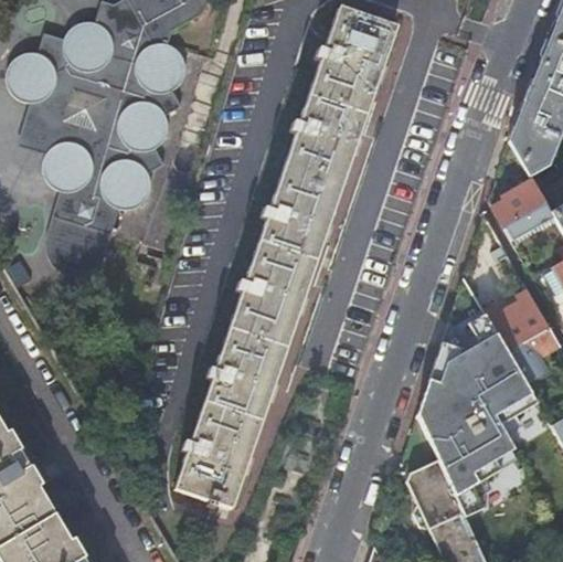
[(52,148),(50,151),(46,160),(46,169),(49,173),(53,181),(60,187),(64,189),(50,237),(49,243),(51,253),(56,262),(61,266),(64,268),(70,271),(81,273),(85,272),(95,268),(99,265),(106,256),(115,231),(119,233),(121,225),(117,224),(123,207),(127,208),(135,207),(139,205),(147,200),(151,193),(153,184),(153,176),(151,171),(167,161),(158,146),(166,140),(169,133),(171,125),(171,120),(168,113),(184,104),(176,88),(182,83),(184,80),(187,75),(188,66),(187,59),(182,51),(176,45),(171,43),(174,29),(200,16),(206,9),(210,1),(210,0),(124,0),(117,3),(106,0),(101,16),(92,17),(84,20),(75,24),(68,30),(63,36),(48,32),(43,48),(34,48),(25,50),(21,53),(14,60),(11,69),(11,78),(13,87),(17,91),(23,97),(28,99),(34,101),(36,102),(42,101),(44,101),(50,104),(41,133),(55,137),(59,142),(55,145),(52,148)]
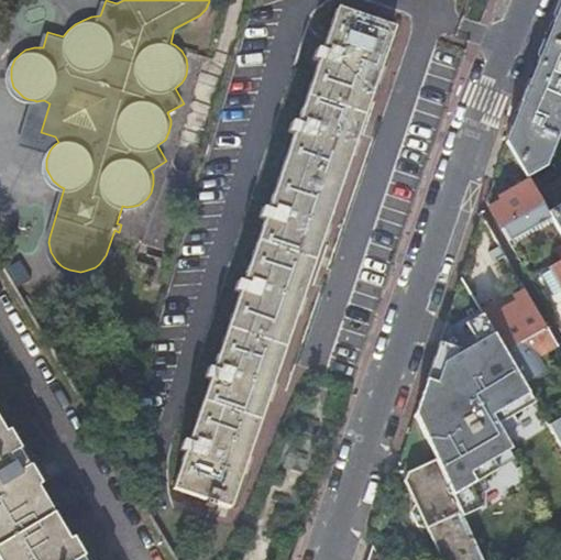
[(528,175),(529,174),(547,164),(560,129),(560,3),(550,33),(546,44),(524,98),(507,139),(528,175)]
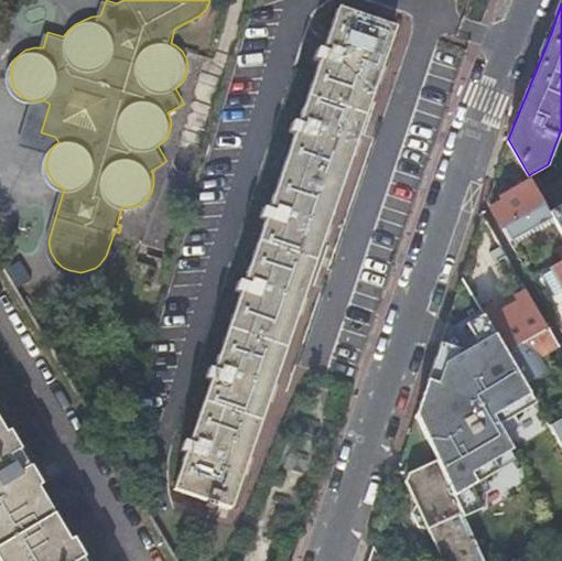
[(381,67),(396,27),(341,8),(326,47),(320,45),(316,55),(323,57),(301,120),(294,118),(291,128),(298,131),(271,206),(266,204),(262,214),(267,216),(246,280),(239,278),(236,288),(242,290),(216,367),(209,365),(206,374),(213,376),(190,439),(185,438),(181,448),(186,449),(174,486),(208,498),(206,504),(216,506),(217,502),(230,505),(245,465),(269,394),(299,309),(324,235),(355,143),(381,67)]
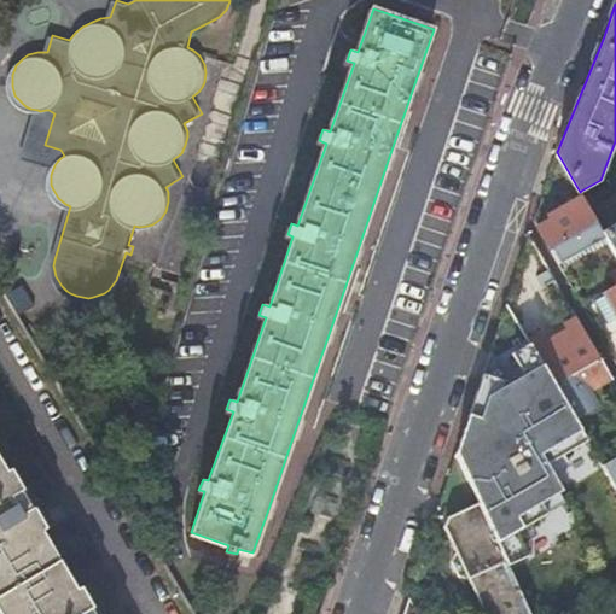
[(23,157),(54,165),(57,162),(60,158),(64,156),(60,150),(45,145),(54,113),(48,110),(46,110),(40,111),(38,110),(23,157)]
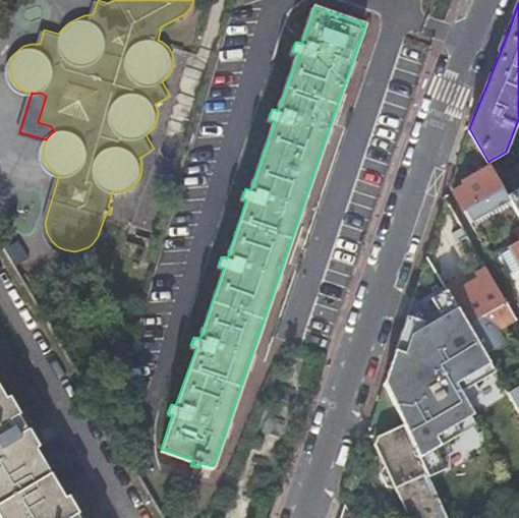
[(507,194),(508,193),(489,161),(488,162),(469,128),(457,167),(460,176),(463,186),(455,190),(470,217),(489,207),(508,196),(507,194)]
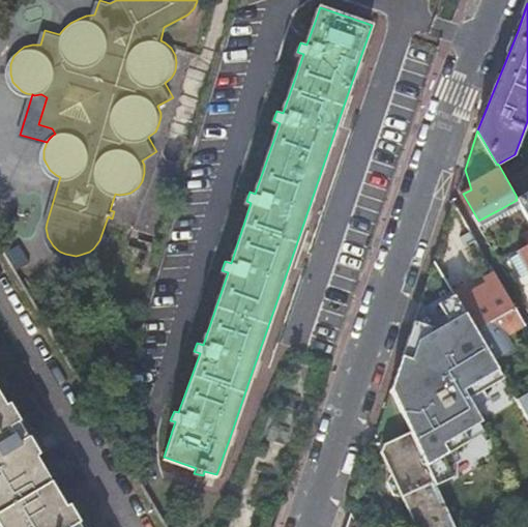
[(527,191),(517,197),(516,198),(517,200),(527,217),(527,191)]
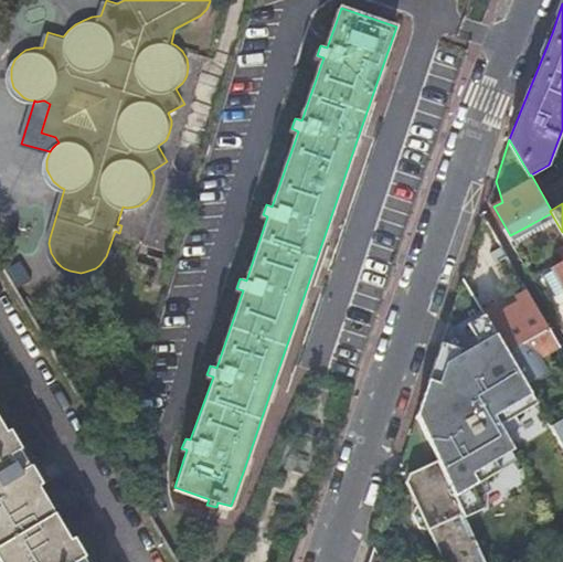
[(480,226),(464,278),(507,351),(549,326),(485,214),(480,226)]
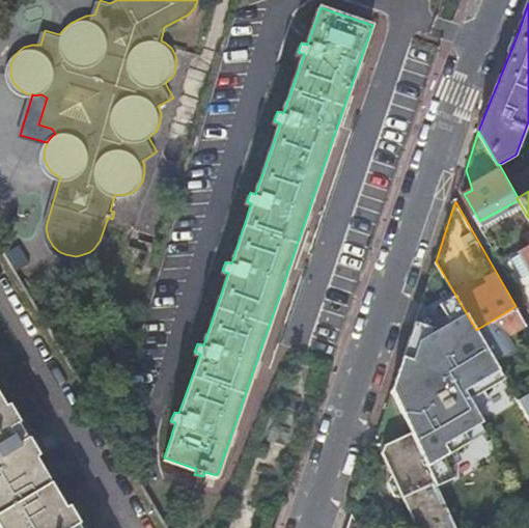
[(528,243),(519,249),(528,267),(528,243)]
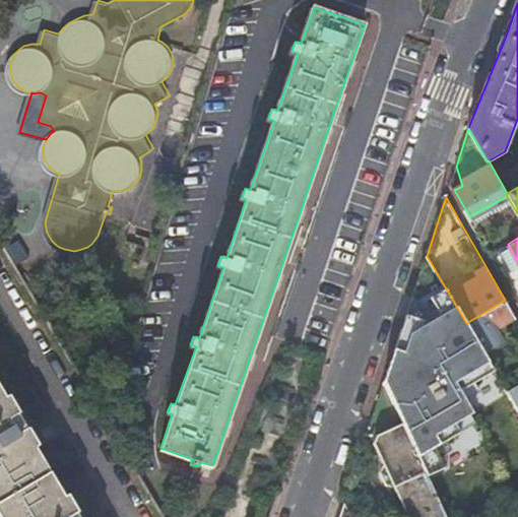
[(466,323),(427,256),(386,382),(404,423),(429,478),(446,468),(441,458),(436,448),(448,441),(462,433),(457,424),(471,415),(474,413),(466,401),(461,391),(475,383),(495,372),(483,352),(466,323)]
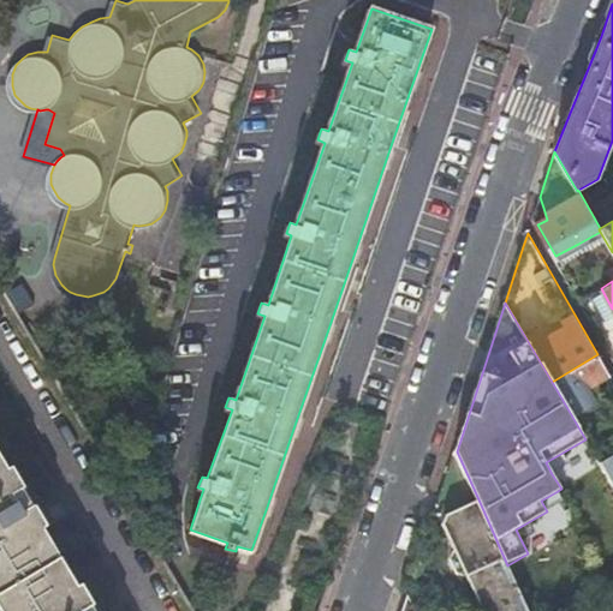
[(597,354),(552,382),(572,417),(603,397),(600,390),(595,383),(609,375),(597,354)]
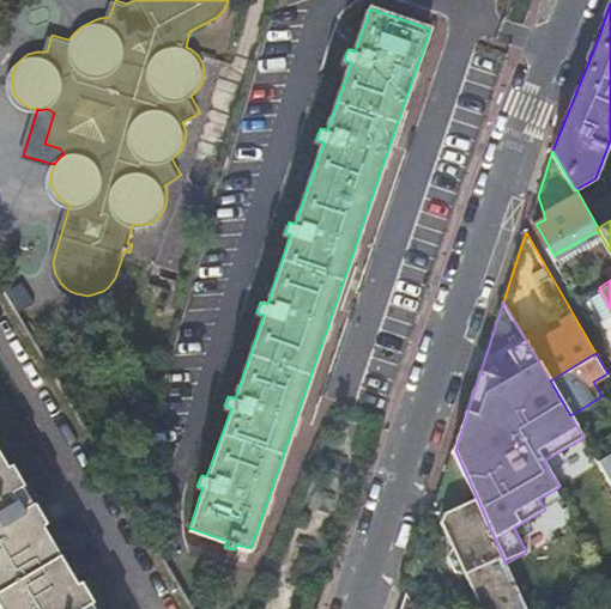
[(561,451),(544,461),(550,473),(568,463),(561,451)]
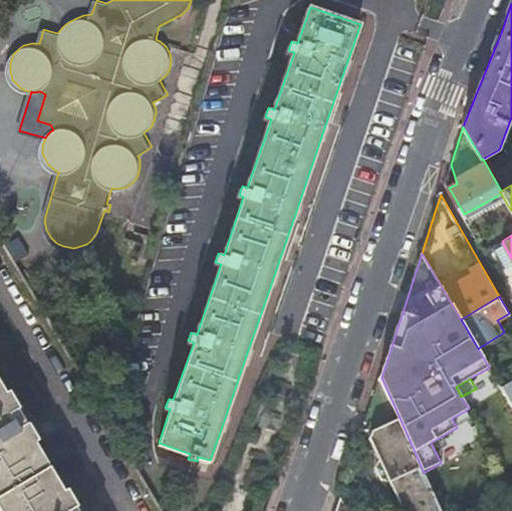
[(511,378),(501,386),(511,404),(511,378)]
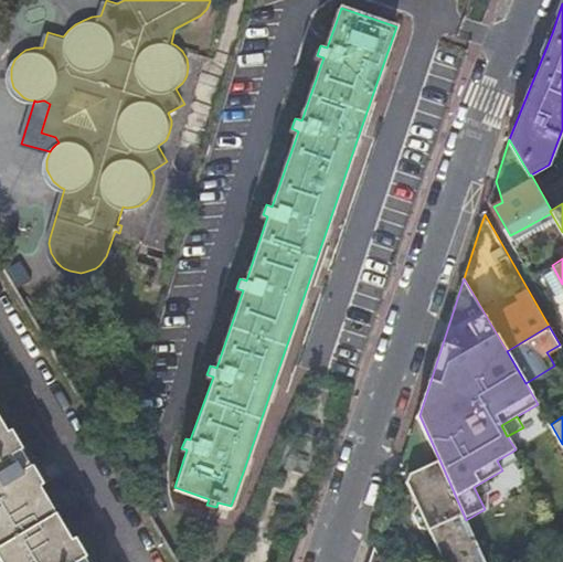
[(4,433),(0,424),(0,561),(93,561),(88,553),(84,557),(73,538),(70,540),(38,487),(31,476),(40,470),(25,445),(19,448),(8,431),(4,433)]
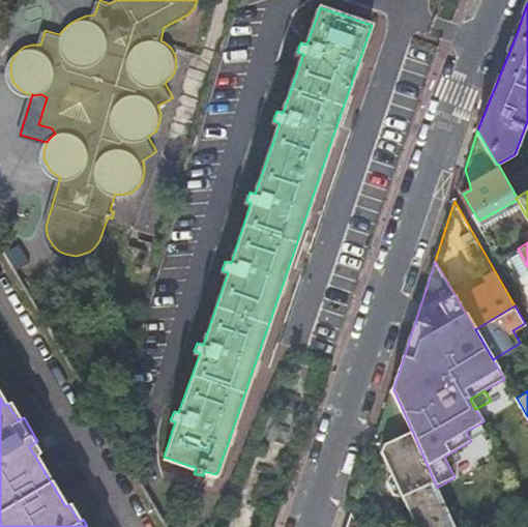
[(480,423),(466,432),(471,441),(486,432),(480,423)]
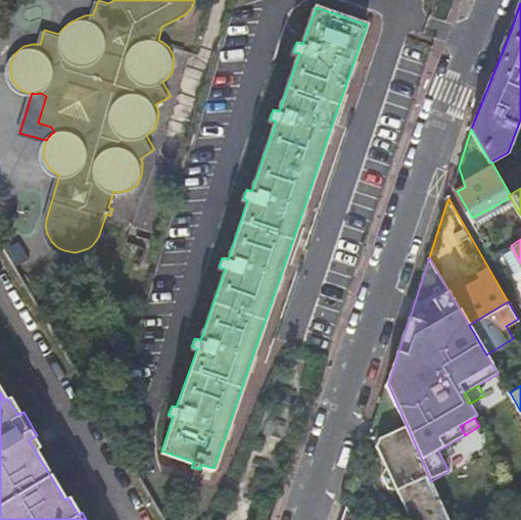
[(413,519),(450,519),(431,481),(407,425),(381,437),(378,445),(388,467),(385,468),(384,474),(390,486),(396,488),(398,487),(413,519)]
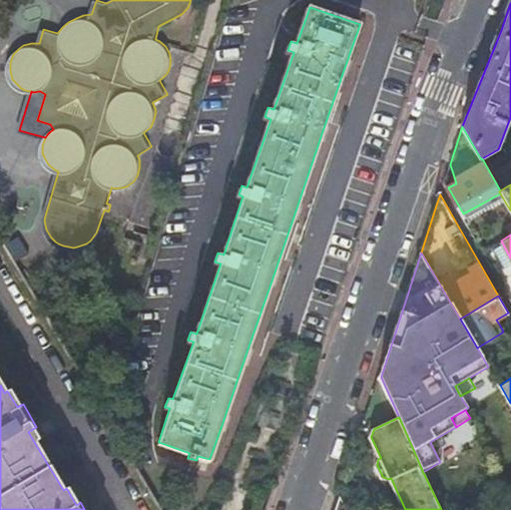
[(42,437),(36,427),(28,432),(34,442),(42,437)]
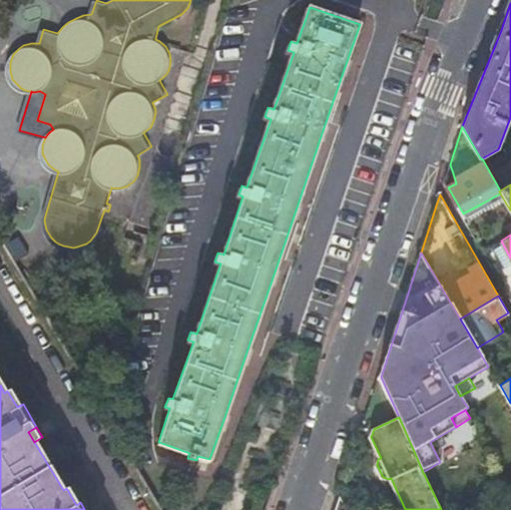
[(442,435),(430,442),(435,452),(448,445),(442,435)]
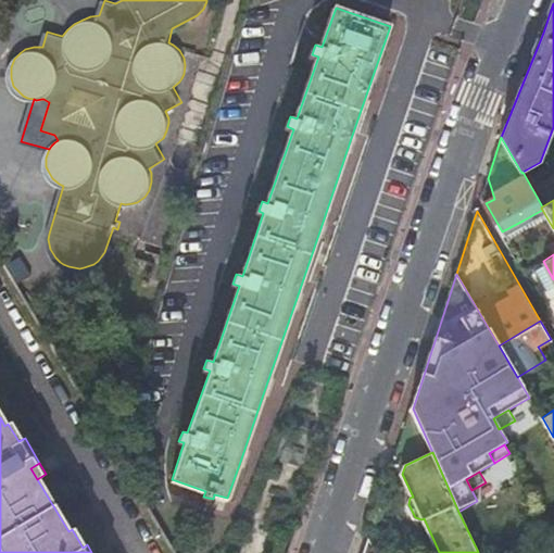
[(377,552),(369,537),(364,552),(377,552)]
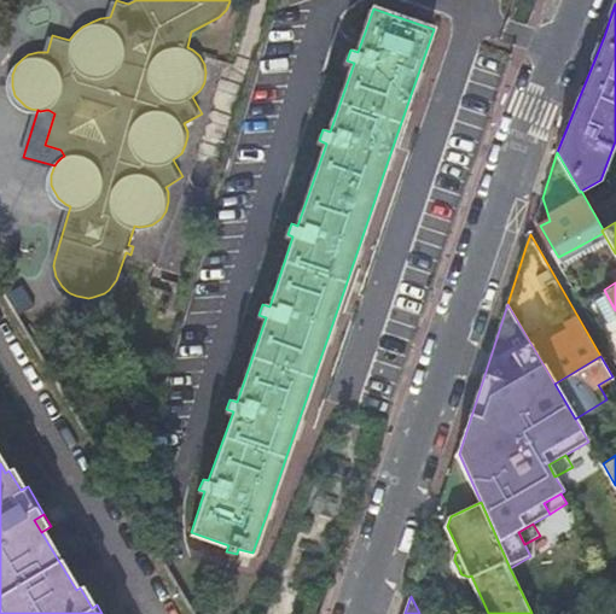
All buildings are outlined.
